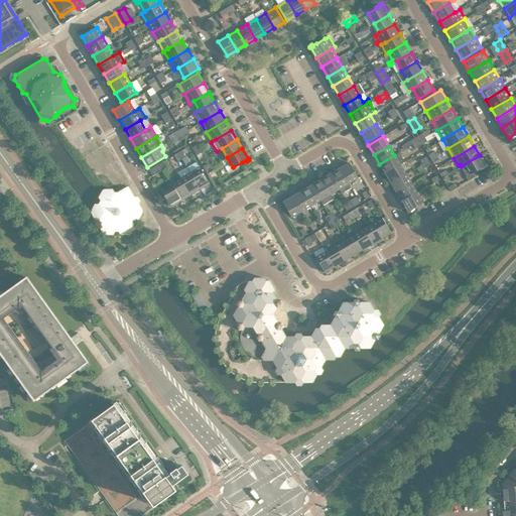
[(379,164),(385,173),(400,164),(404,162),(399,152),(394,155),(379,164)]
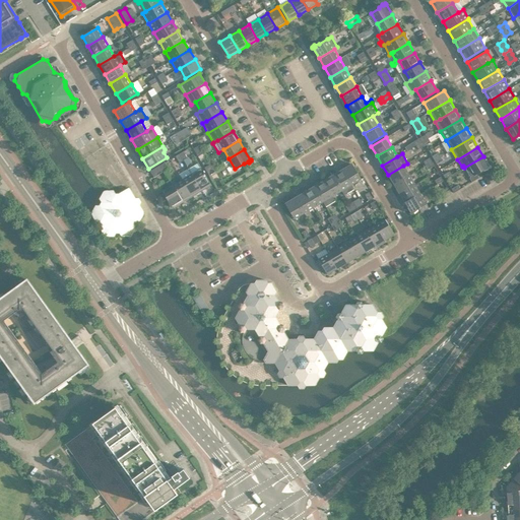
[(471,182),(478,178),(476,175),(490,167),(483,156),(464,168),(469,177),(469,179),(471,182)]
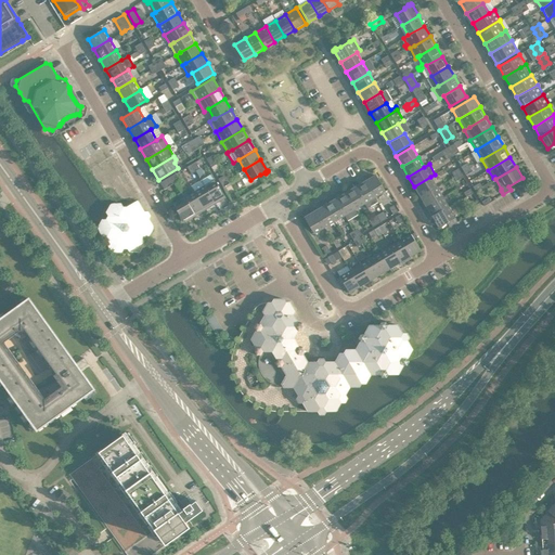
[(219,202),(226,197),(224,195),(211,173),(201,180),(214,202),(218,199),(219,202)]
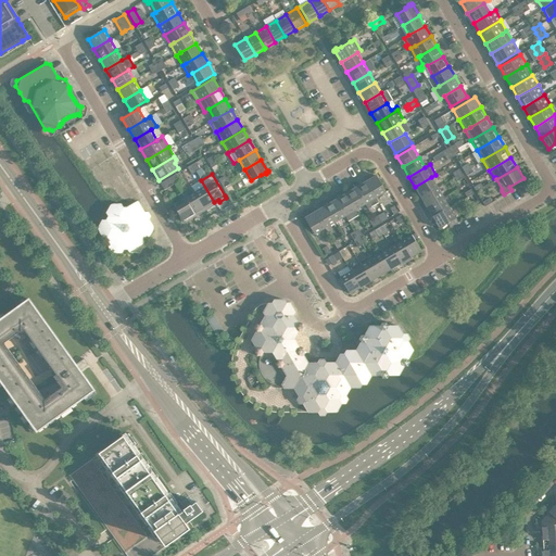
[(376,175),(366,181),(375,198),(386,191),(376,175)]
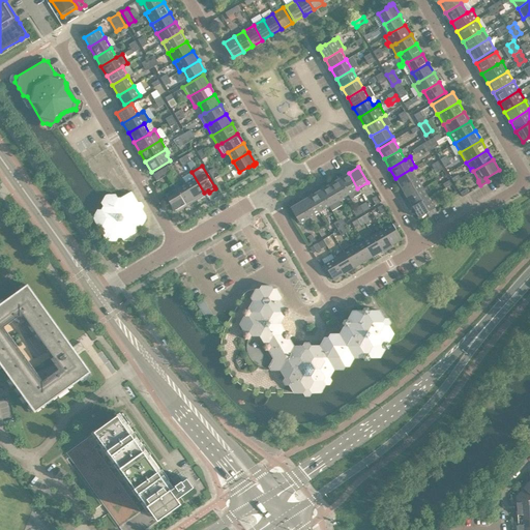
[(156,180),(163,177),(167,174),(164,168),(153,174),(156,180)]
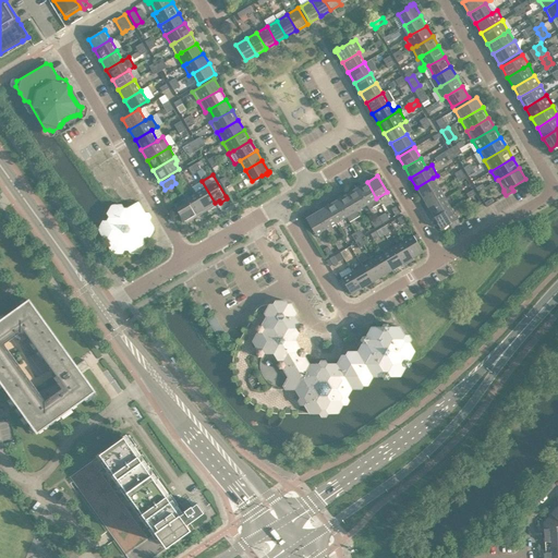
[(438,187),(433,178),(416,187),(422,197),(438,187)]
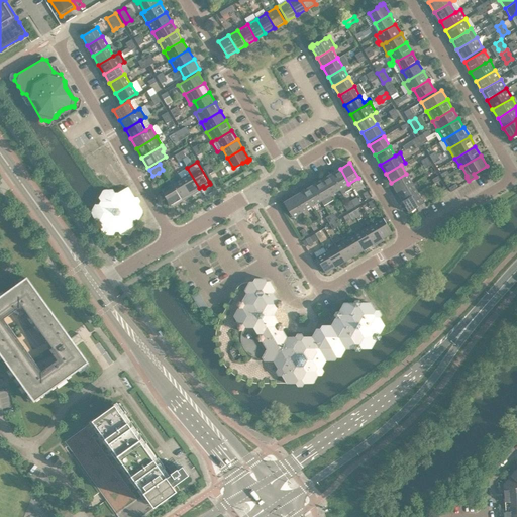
[(178,174),(181,179),(191,195),(196,192),(195,190),(199,188),(187,168),(178,174)]
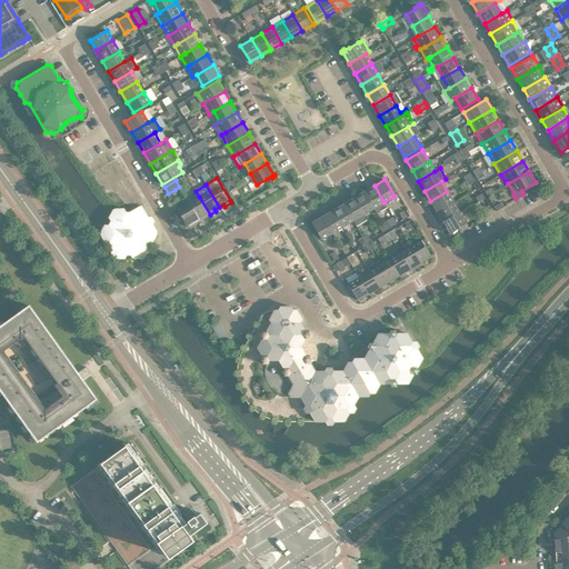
[(375,186),(363,192),(373,209),(377,213),(387,208),(383,202),(375,186)]
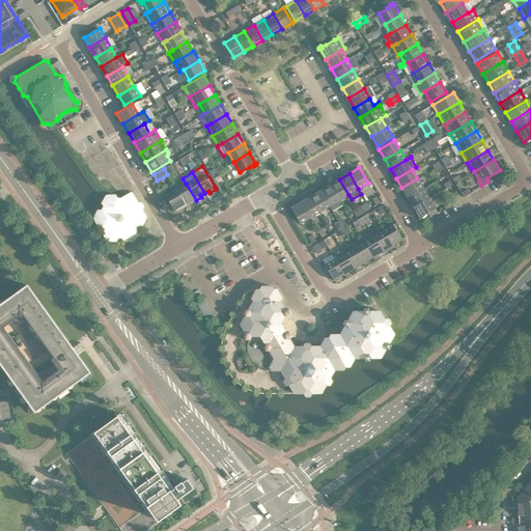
[(417,178),(401,188),(408,198),(423,189),(417,178)]
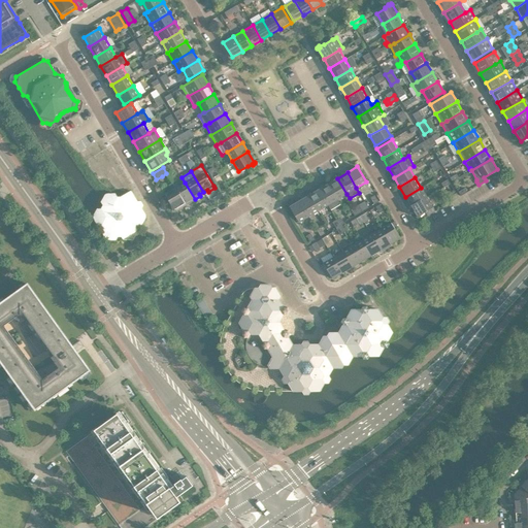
[(337,178),(328,184),(337,199),(347,194),(337,178)]
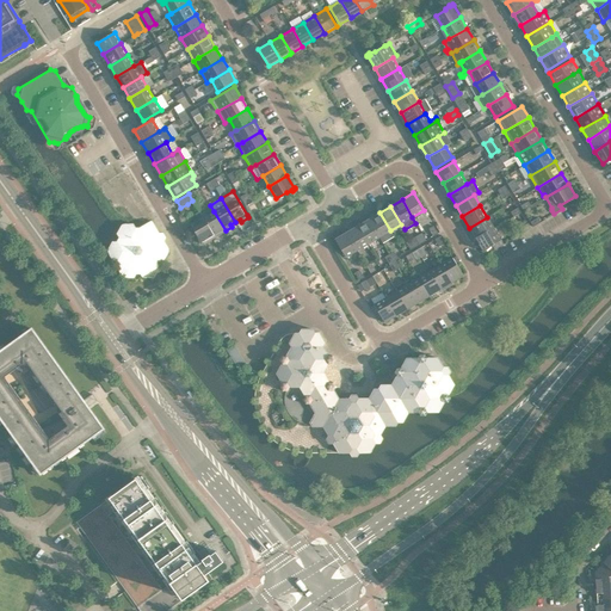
[(201,244),(201,242),(213,235),(203,217),(199,211),(195,214),(198,220),(190,224),(190,226),(186,228),(190,234),(195,232),(196,235),(198,241),(199,240),(201,244)]
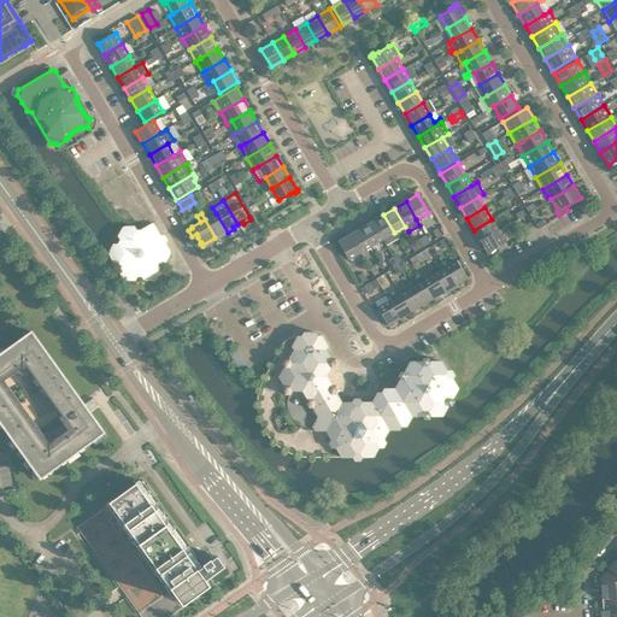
[(216,213),(205,219),(215,238),(219,235),(221,238),(228,233),(216,213)]
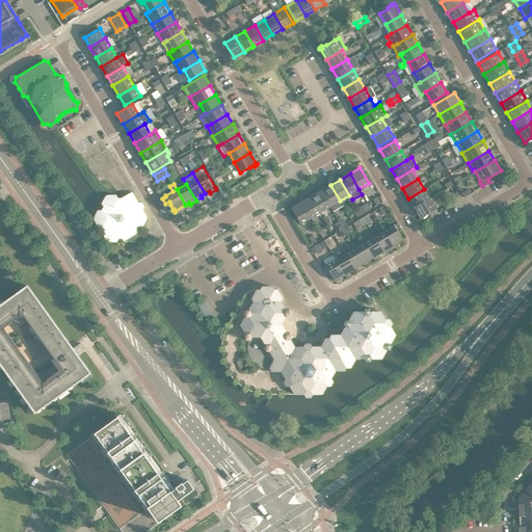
[(330,185),(321,191),(330,207),(340,201),(330,185)]
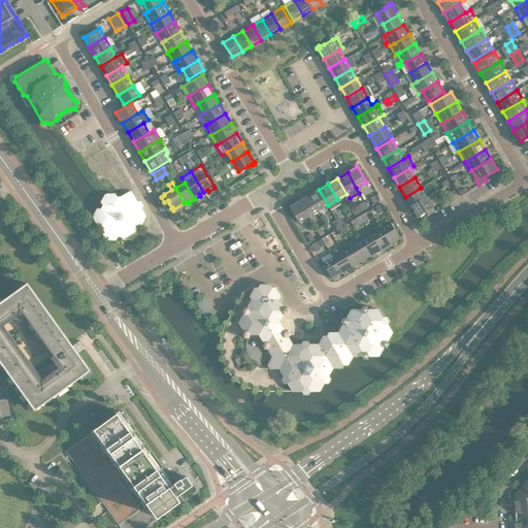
[(426,197),(421,188),(405,197),(410,206),(426,197)]
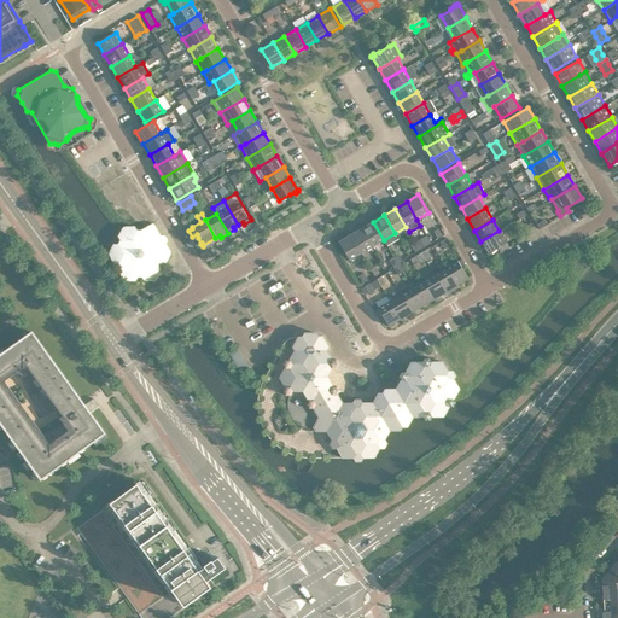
[(384,240),(373,222),(361,228),(372,246),(384,240)]
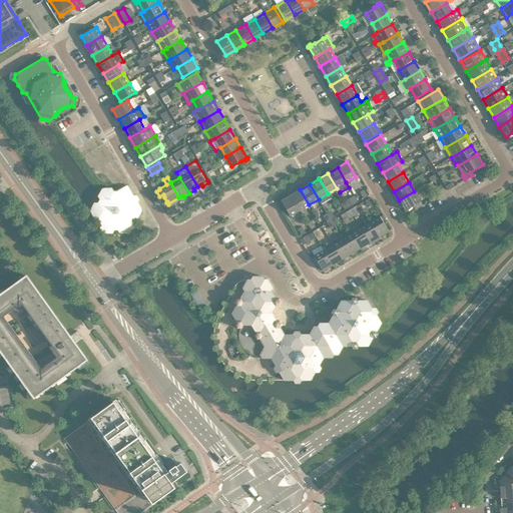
[(114,191),(112,188),(102,188),(98,196),(100,199),(98,202),(94,202),(90,211),(94,219),(98,219),(100,221),(98,225),(103,233),(112,233),(114,229),(117,229),(119,233),(129,232),(133,224),(131,221),(133,218),(137,218),(141,210),(137,202),(139,199),(136,195),(133,195),(127,185),(117,191),(114,191)]
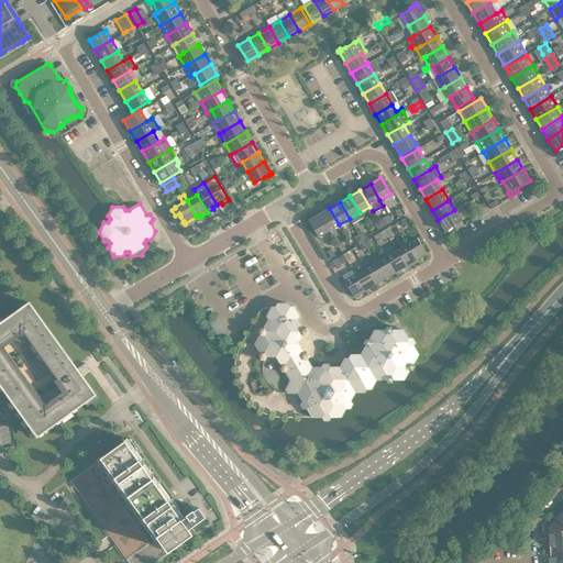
[(329,208),(319,214),(329,231),(339,224),(329,208)]
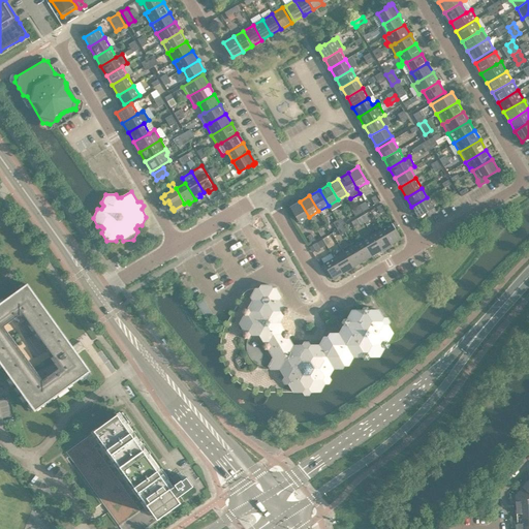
[(436,212),(433,208),(427,197),(411,207),(418,217),(417,217),(418,218),(421,216),(422,217),(425,214),(425,213),(426,213),(428,216),(436,212)]
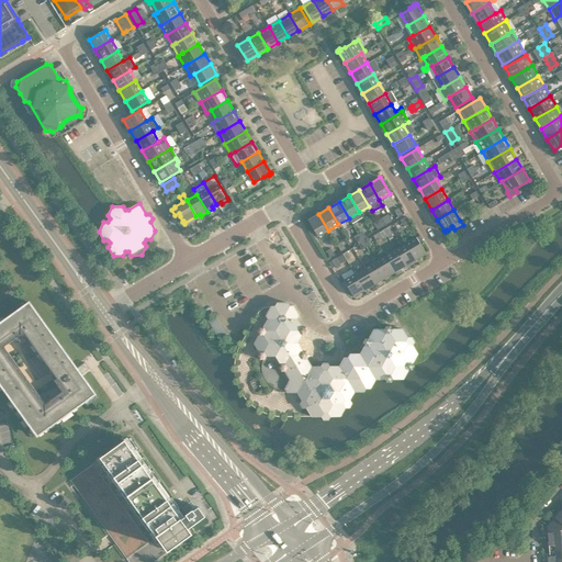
[(328,231),(318,214),(307,221),(317,237),(328,231)]
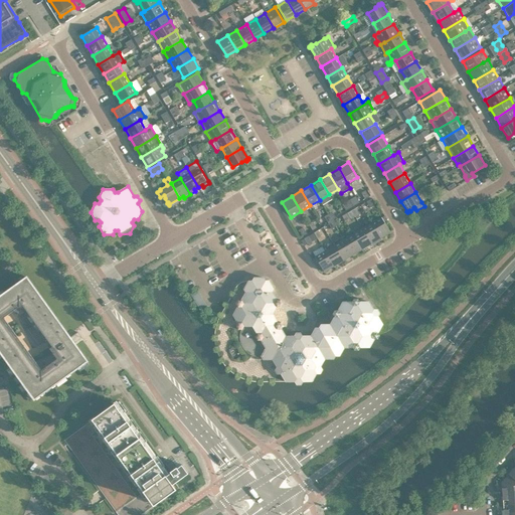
[(381,217),(371,223),(380,238),(390,232),(381,217)]
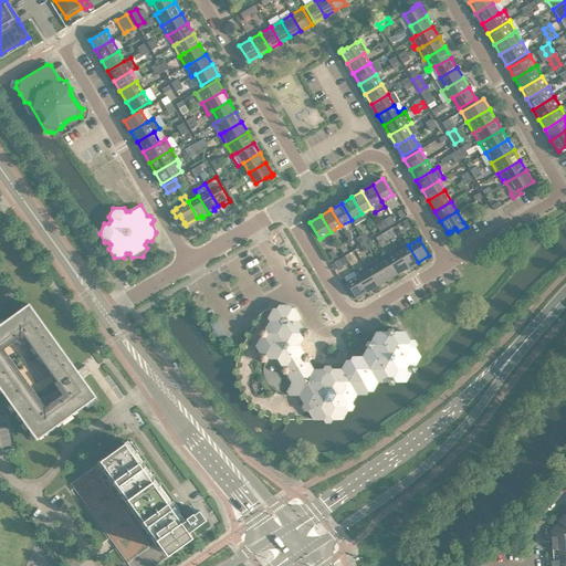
[(408,245),(398,251),(408,268),(418,262),(408,245)]
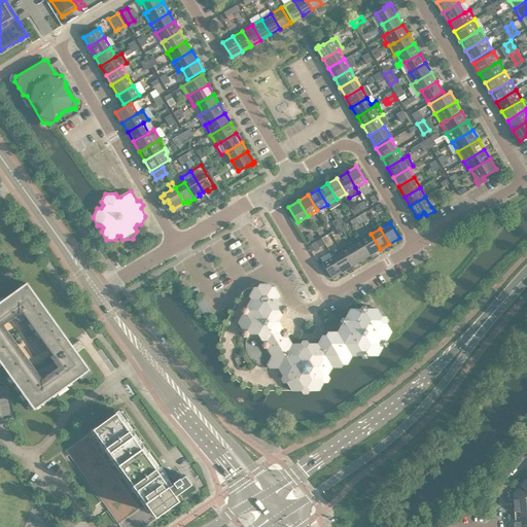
[(371,234),(360,240),(370,255),(380,249),(371,234)]
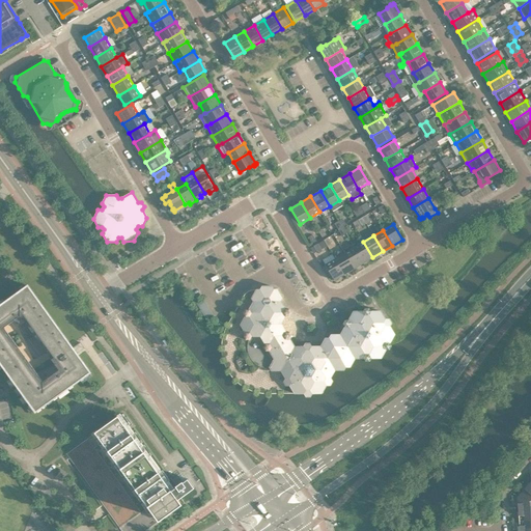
[(363,242),(354,247),(363,262),(372,257),(363,242)]
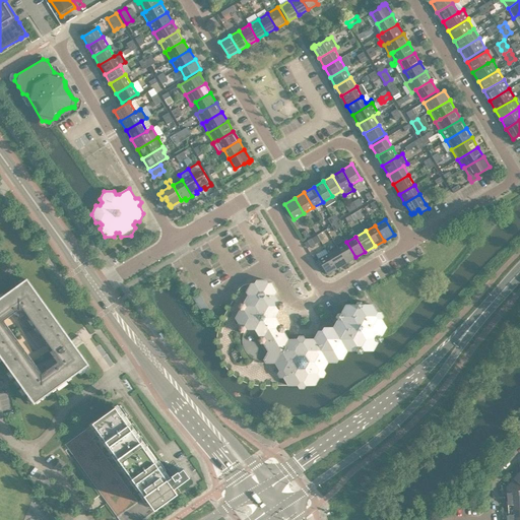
[(346,242),(337,248),(346,263),(355,257),(346,242)]
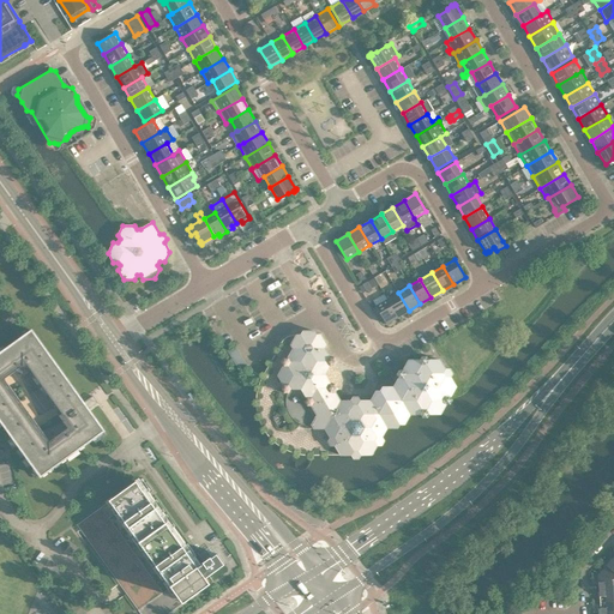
[(398,293),(387,299),(397,317),(409,311),(398,293)]
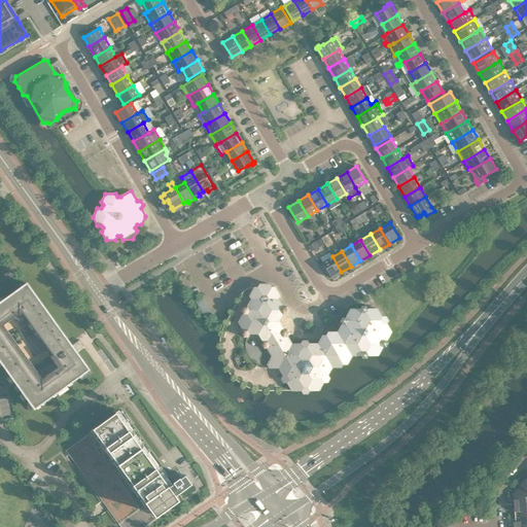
[(341,272),(332,256),(322,262),(331,278),(341,272)]
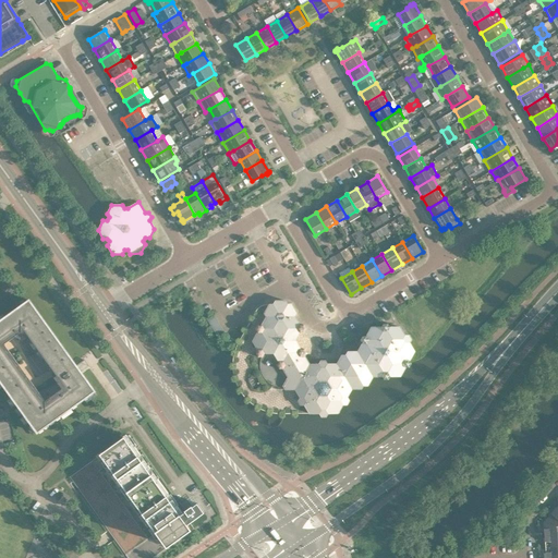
[(0,381),(37,434),(95,391),(29,300),(0,320),(0,381)]
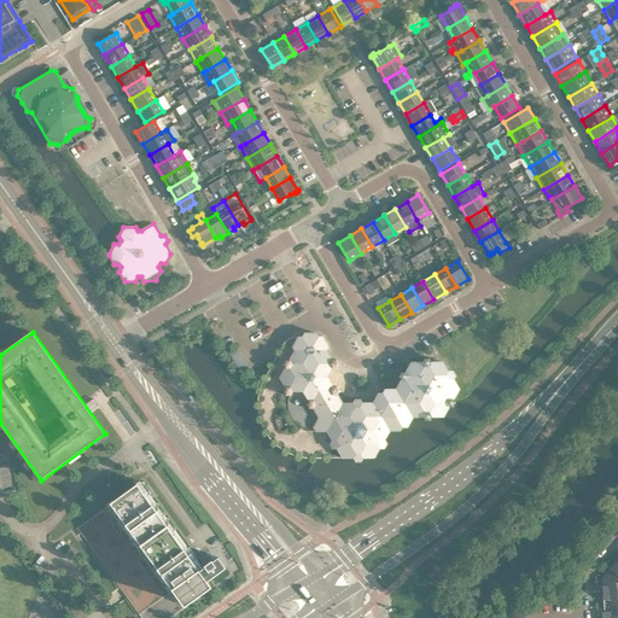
[(283,347),(264,378),(263,380),(261,384),(260,386),(260,390),(258,392),(258,396),(257,400),(257,402),(257,406),(257,409),(258,412),(258,415),(260,419),(260,421),(261,425),(262,427),(264,430),(266,433),(267,436),(269,438),(272,441),(274,443),(277,445),(279,447),(281,449),(284,450),(287,453),(290,454),(292,455),(296,456),(299,456),(302,458),(305,458),(309,458),(312,459),(354,458),(356,461),(361,461),(363,458),(374,458),(379,448),(384,448),(386,443),(384,439),(389,431),(400,431),(402,426),(407,426),(412,417),(423,417),(425,420),(430,420),(432,417),(443,417),(448,407),(453,407),(455,403),(453,398),(458,389),(453,380),(455,375),(453,373),(453,372),(448,372),(442,362),(431,362),(429,359),(424,359),(421,362),(410,362),(406,372),(401,372),(398,377),(401,380),(396,390),(385,390),(383,394),(378,394),(373,403),(362,403),(360,400),(355,400),(353,403),(342,403),(339,408),(333,400),(339,391),(337,386),(332,386),(331,389),(322,385),(332,368),(337,368),(339,363),(337,360),(332,360),(326,350),(328,347),(322,337),(319,337),(316,333),(304,333),(303,337),(295,337),(293,337),(292,338),(291,338),(290,338),(289,339),(287,340),(286,342),(285,342),(284,343),(283,345),(283,347)]
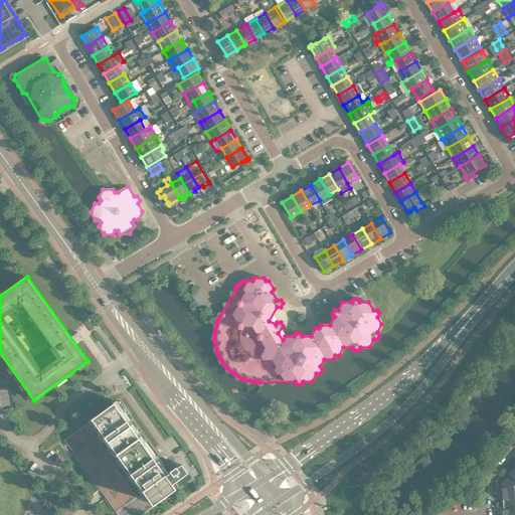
[(116,512),(117,514),(140,514),(179,488),(175,483),(188,473),(182,465),(169,474),(117,401),(63,440),(101,491),(103,494),(106,498),(116,512)]
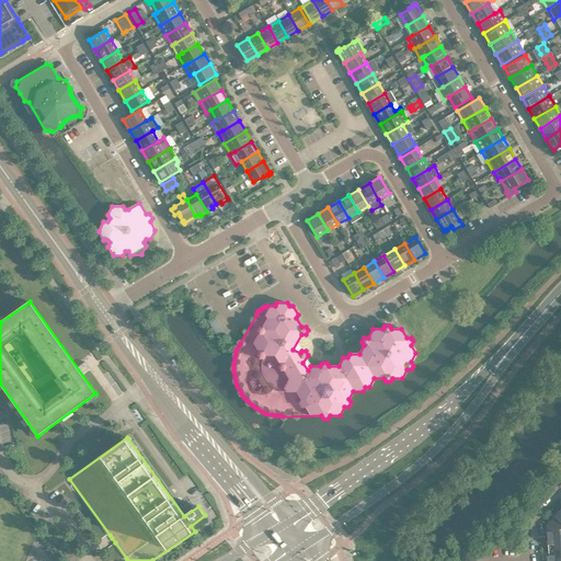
[(546,525),(548,550),(560,549),(560,522),(553,516),(546,525)]
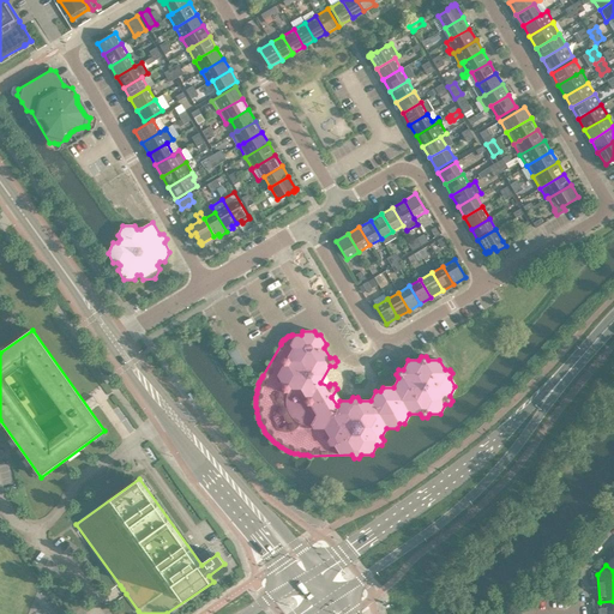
[(600,613),(613,613),(613,601),(600,602),(600,613)]
